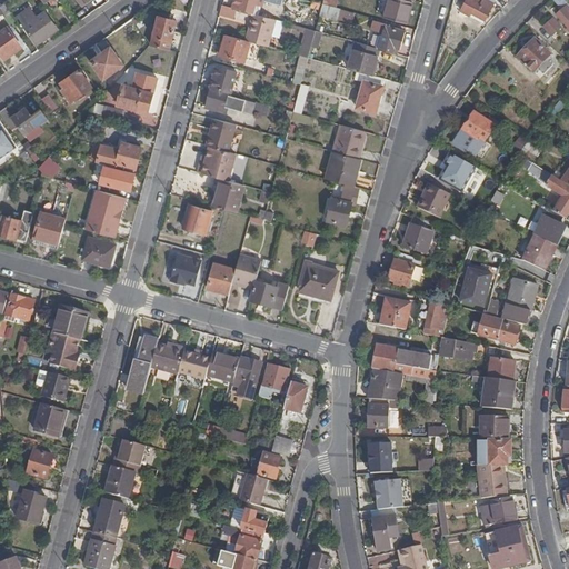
[(233,8),(237,9),(253,13),(257,0),(229,0),(228,5),(233,7),(233,8)]
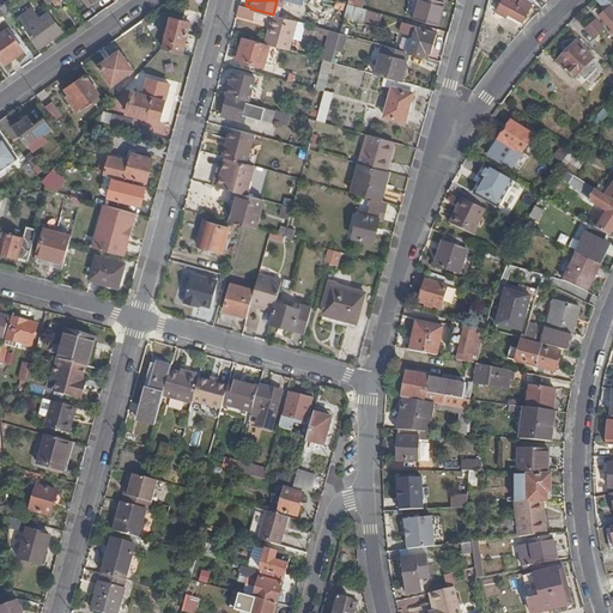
[(444,4),(431,0),(418,0),(414,18),(439,25),(444,4)]
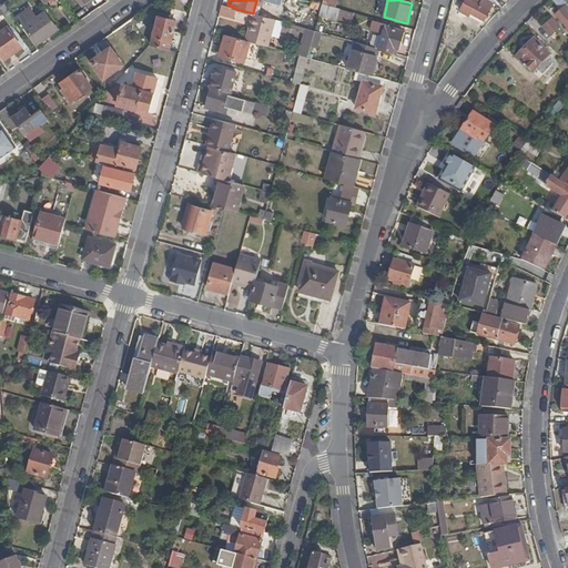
[(459,0),(465,3),(460,11),(483,22),(494,2),(492,0),(459,0)]
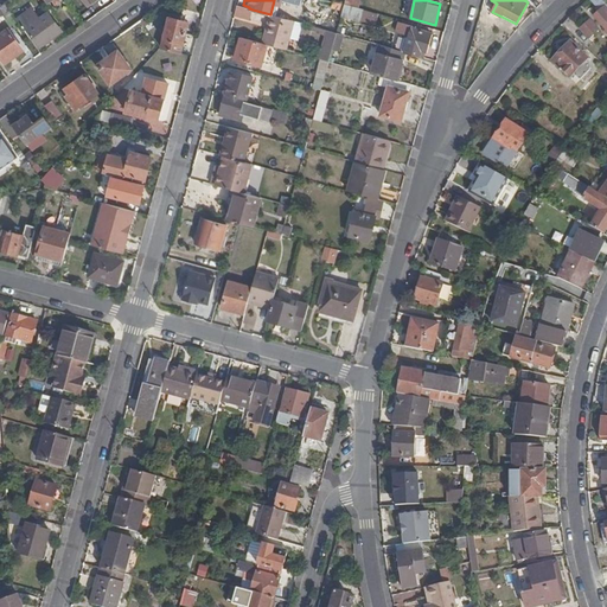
[(606,5),(602,0),(592,0),(601,11),(596,16),(606,27),(606,5)]
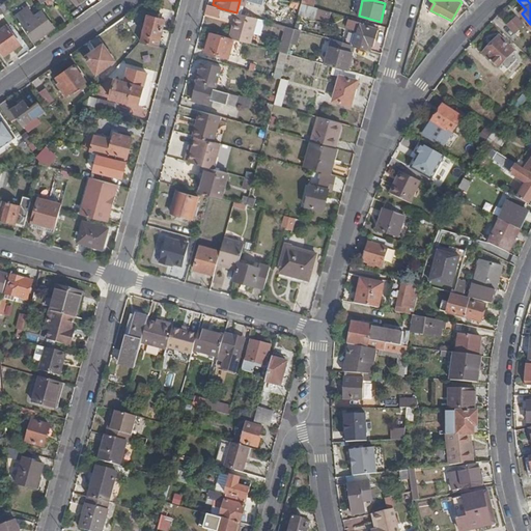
[(301,10),(302,4),(292,1),(290,6),(301,10)]
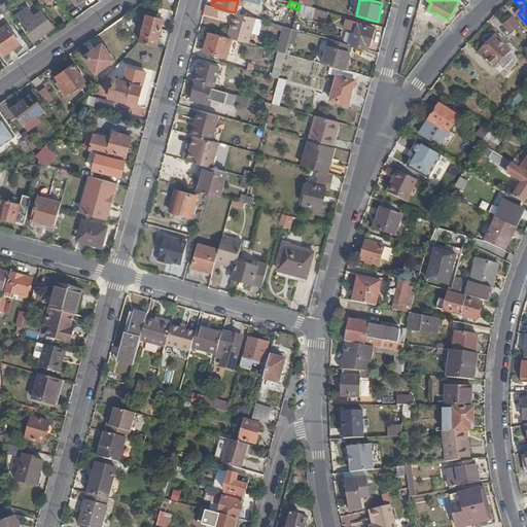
[(0,18),(10,11),(5,3),(0,5),(0,18)]
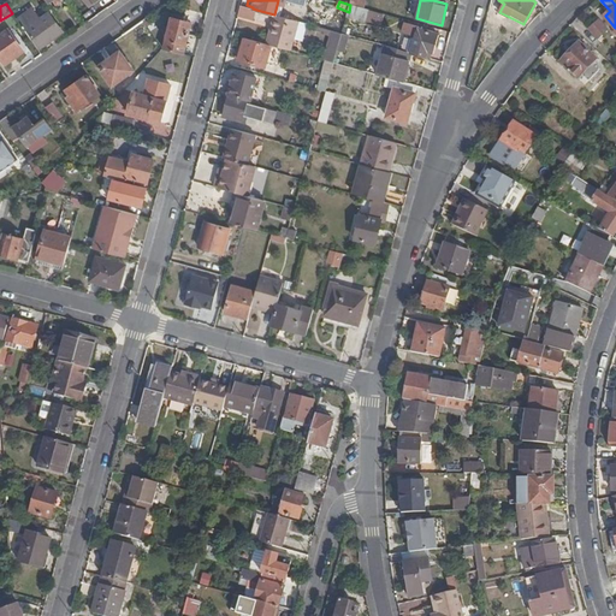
[(241,5),(238,15),(254,19),(256,10),(253,9),(241,5)]
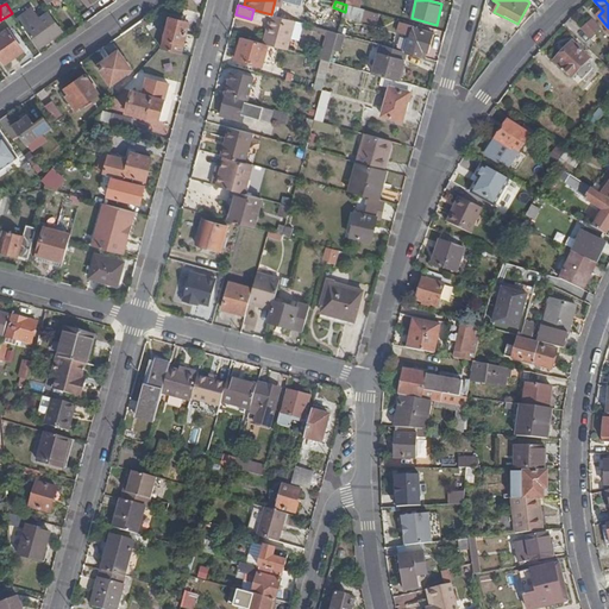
[(360,8),(346,5),(345,12),(344,16),(360,20),(364,10),(360,8)]
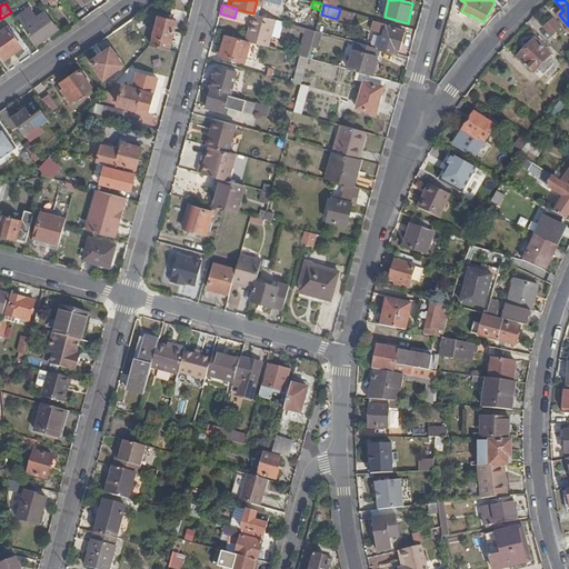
[(16,19),(23,30),(25,29),(36,45),(58,29),(46,12),(38,18),(30,8),(16,19)]
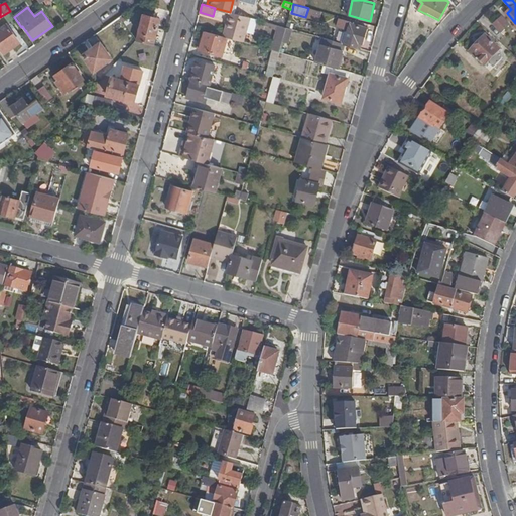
[(305,17),(320,21),(323,12),(308,8),(305,17)]
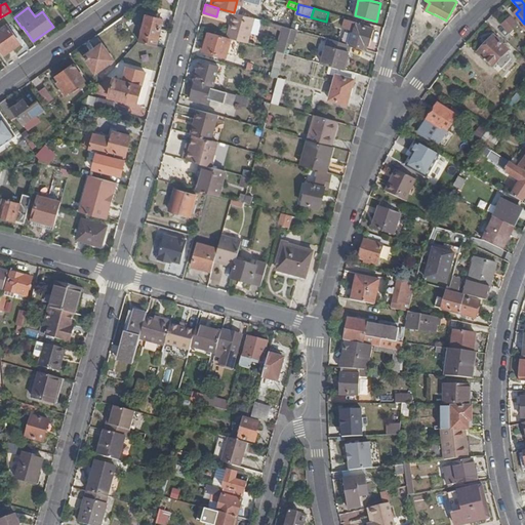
[(230,38),(232,38),(248,43),(254,18),(235,12),(231,29),(232,29),(230,38)]
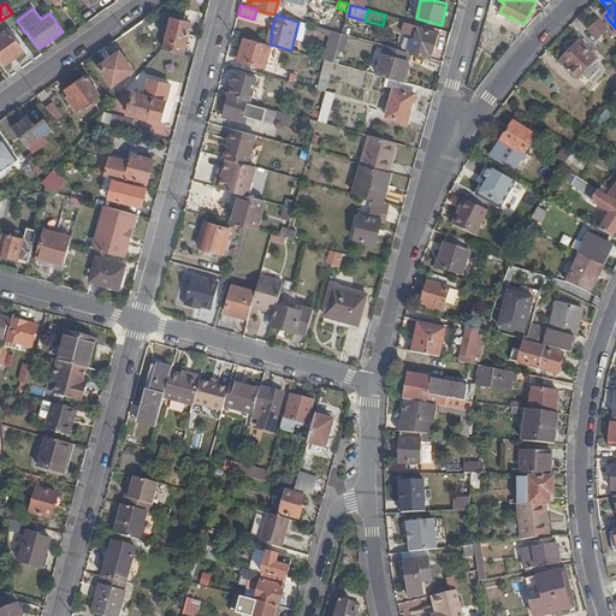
[(165,49),(184,54),(191,23),(172,17),(165,49)]
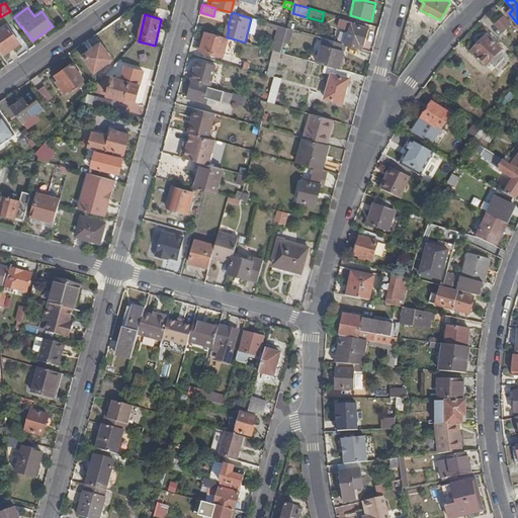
[(351,23),(352,19),(341,16),(338,26),(349,30),(345,44),(346,44),(348,45),(359,48),(360,44),(363,45),(368,28),(351,23)]
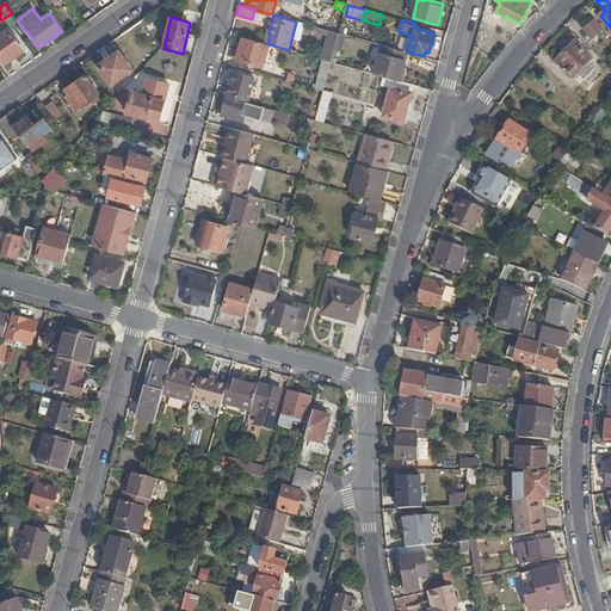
[(0,56),(5,63),(24,50),(10,30),(0,36),(0,56)]
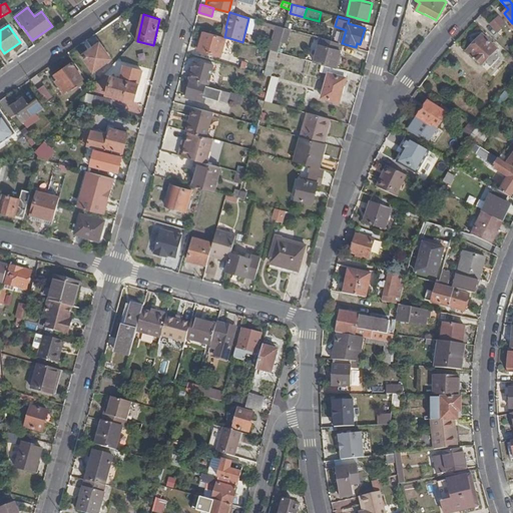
[(280,26),(273,50),(279,52),(286,28),(280,26)]
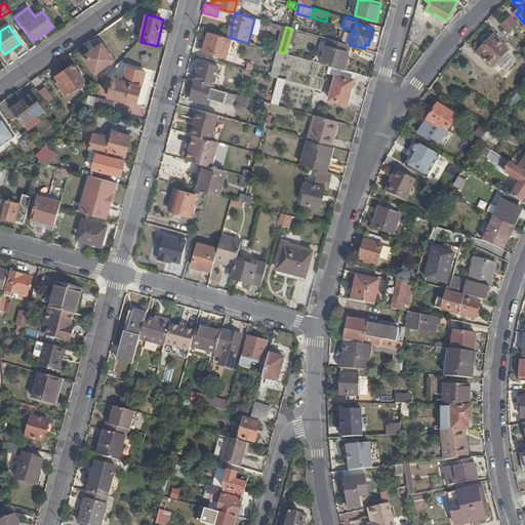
[(228,37),(208,32),(204,50),(227,56),(232,38),(230,38),(228,37)]
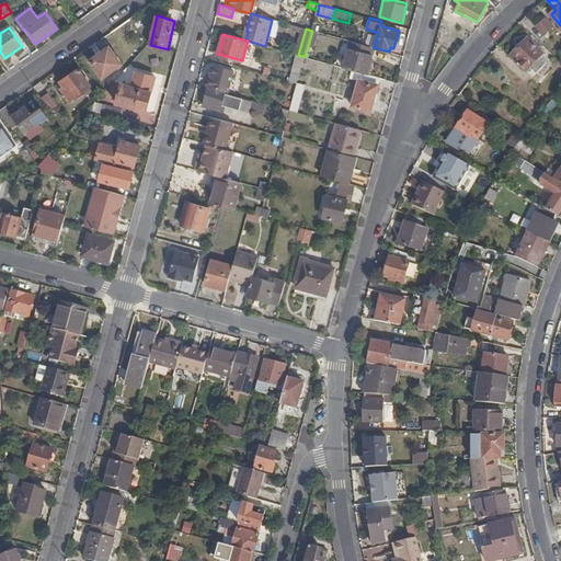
[(537,75),(538,72),(546,65),(547,64),(541,57),(545,54),(529,38),(513,55),(527,70),(530,68),(537,75)]
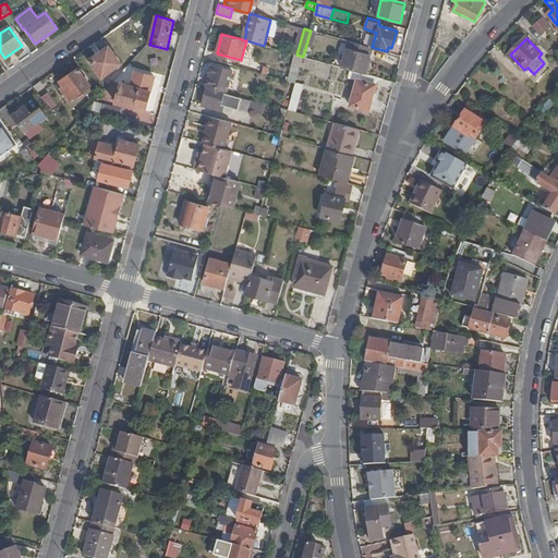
[(342,68),(350,70),(365,74),(370,59),(373,47),(372,47),(350,41),(342,68)]
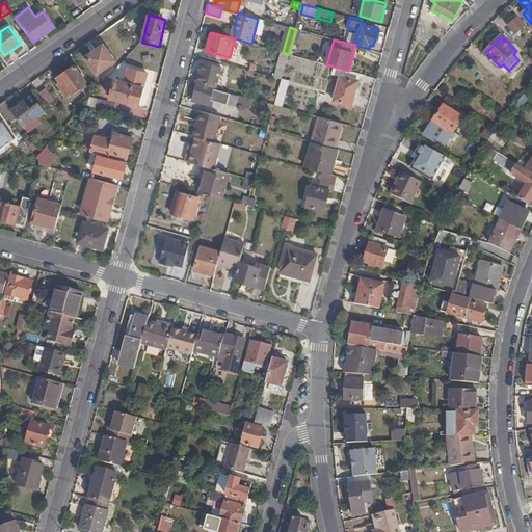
[(116,60),(104,44),(86,57),(98,74),(116,60)]
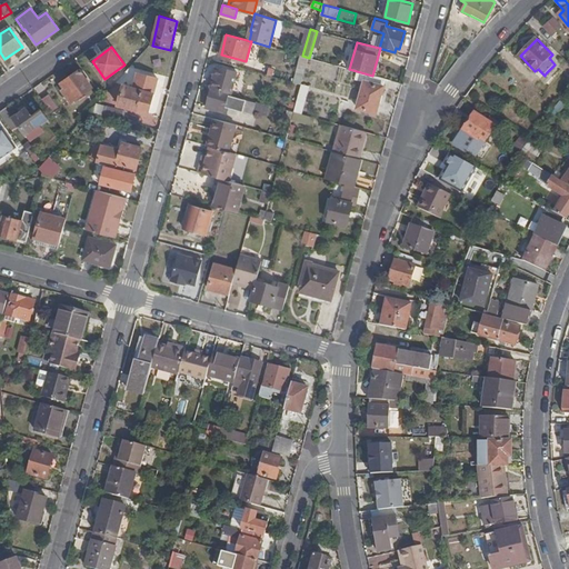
[(302,56),(295,82),(302,85),(309,58),(302,56)]
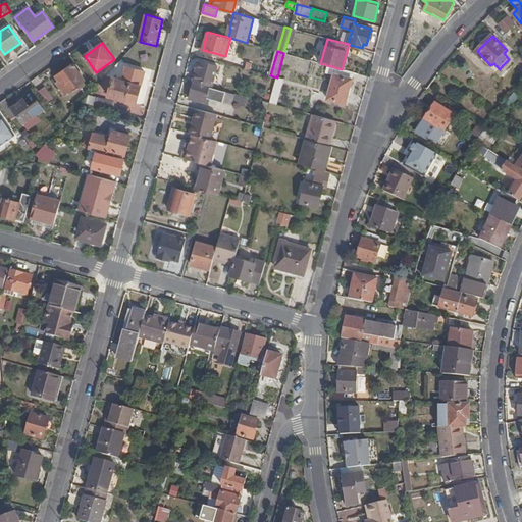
[(508,60),(501,67),(504,70),(511,63),(508,60)]
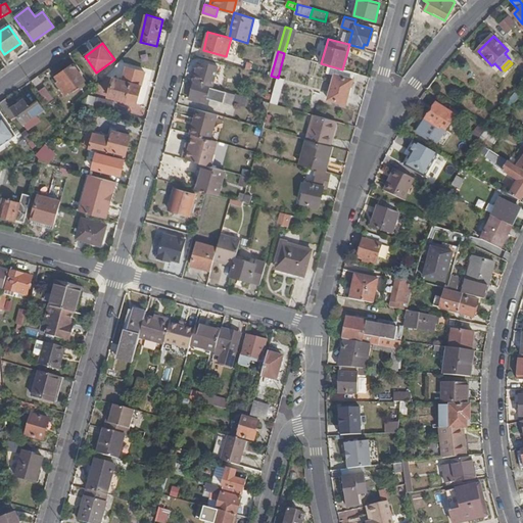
[(218,66),(199,61),(194,80),(212,85),(218,66)]
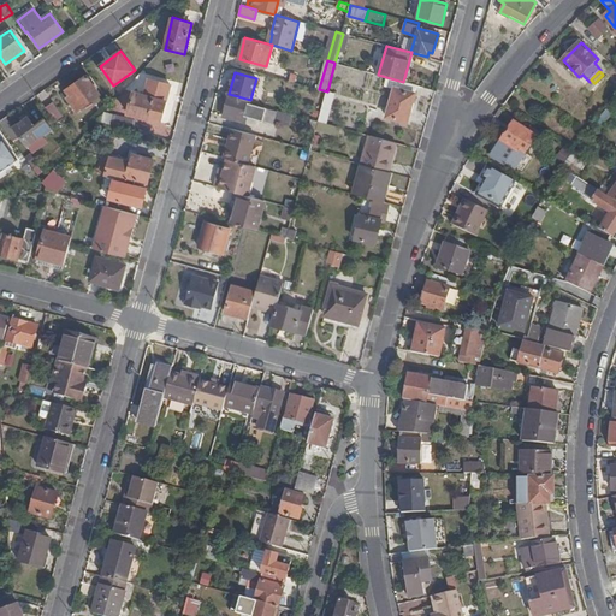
[(78,111),(100,95),(87,76),(67,90),(72,96),(70,99),(78,111)]
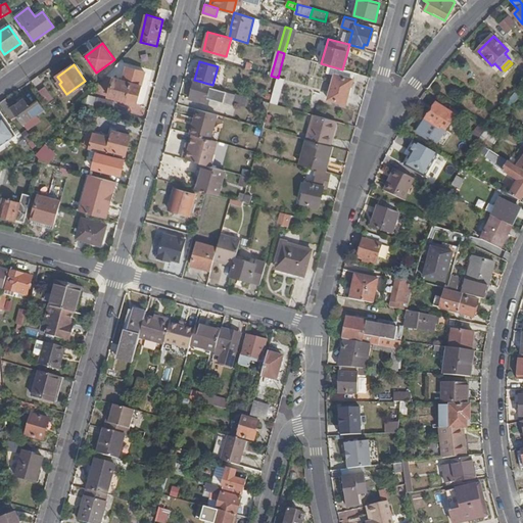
[(346,104),(354,74),(342,69),(328,65),(326,72),(335,75),(329,99),(346,104)]
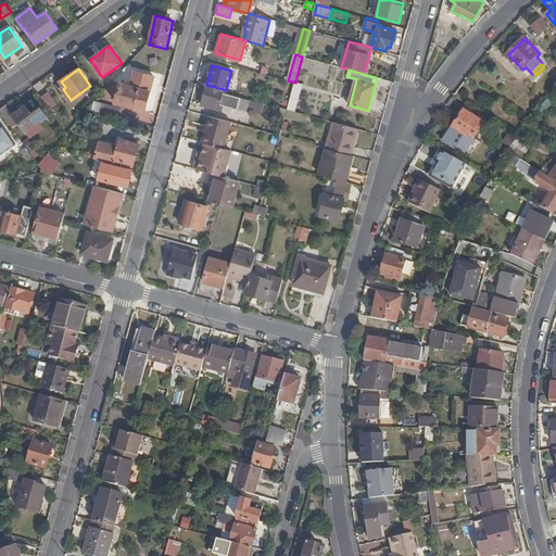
[(295,83),(288,110),(294,111),(295,112),(303,85),(295,83)]
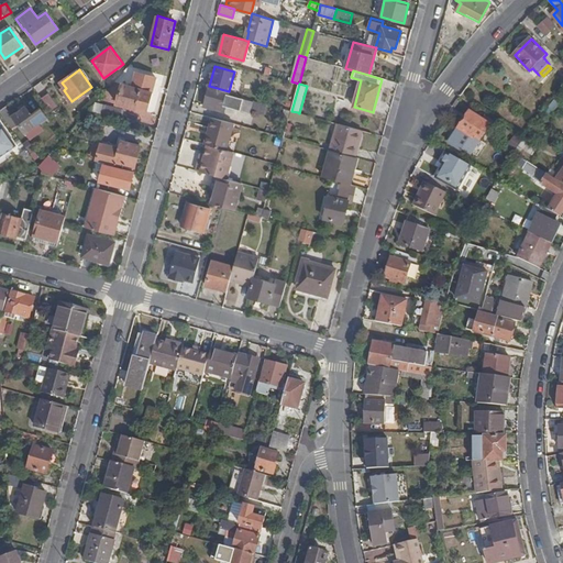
[(142,90),(123,85),(118,103),(136,109),(142,90)]
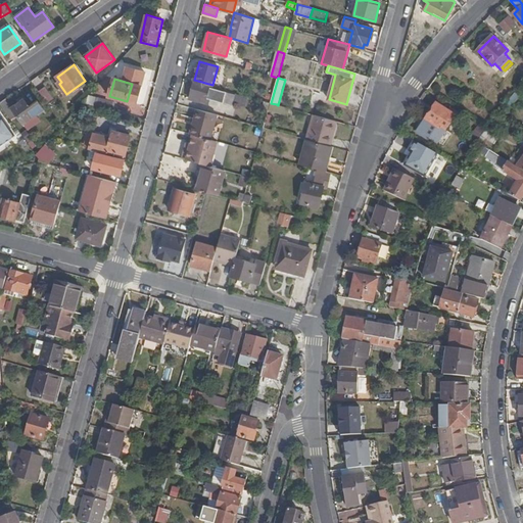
[(236,95),(194,83),(190,98),(209,104),(211,98),(233,104),(236,95)]
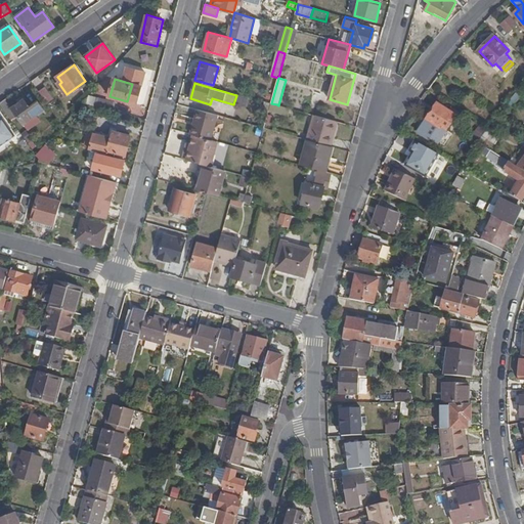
[(45,88),(40,92),(47,102),(52,98),(45,88)]
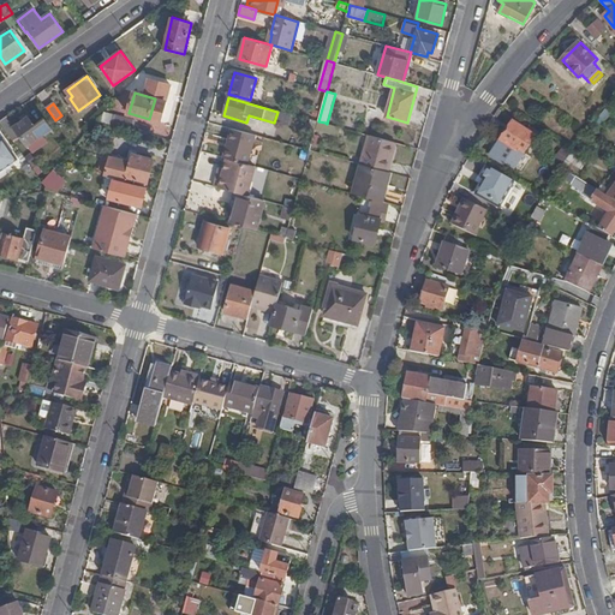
[(613,114),(607,111),(595,125),(599,130),(613,114)]
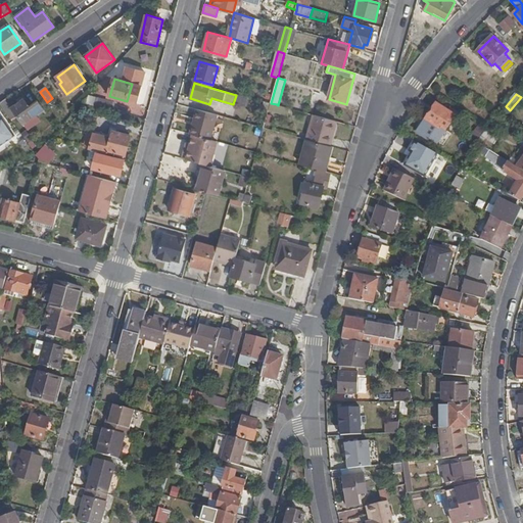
[(245,107),(248,99),(236,95),(233,104),(245,107)]
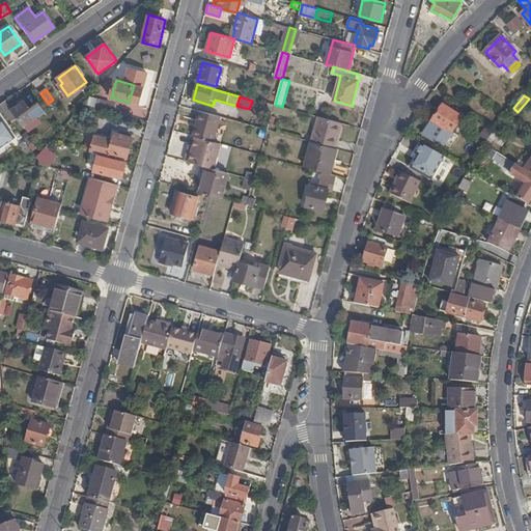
[(117,104),(98,99),(95,107),(115,112),(117,104)]
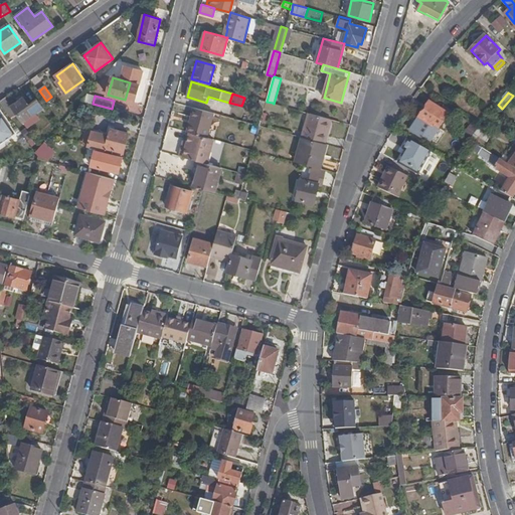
[(12,106),(6,97),(0,101),(0,102),(12,119),(19,114),(28,127),(39,119),(35,114),(43,108),(38,101),(29,107),(23,99),(12,106)]
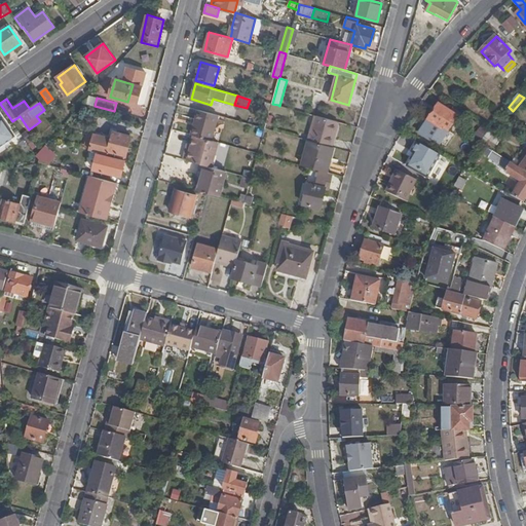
[(272,104),(264,101),(261,109),(270,112),(270,111),(272,104)]
